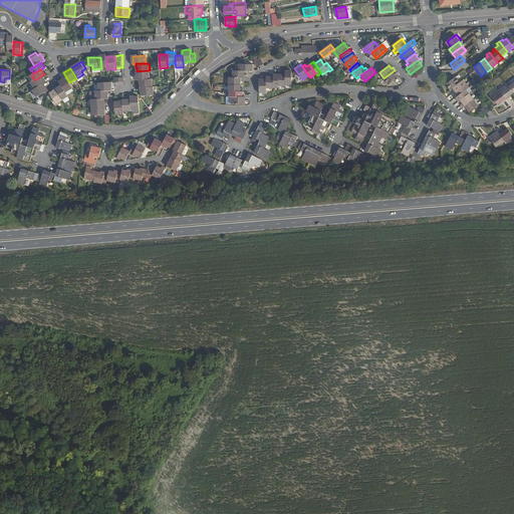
[(150,78),(150,70),(137,71),(138,79),(141,79),(150,78)]
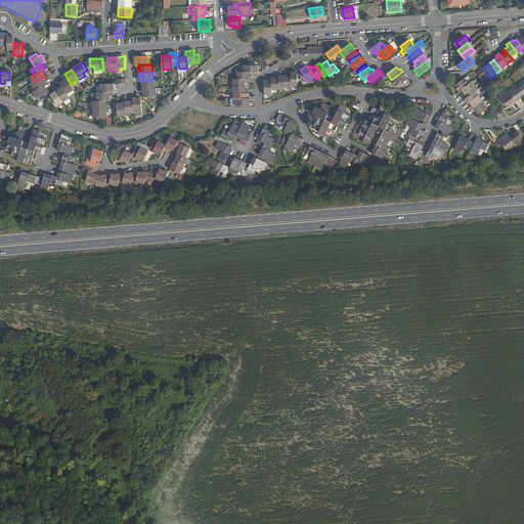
[(396,85),(406,77),(402,72),(391,80),(396,85)]
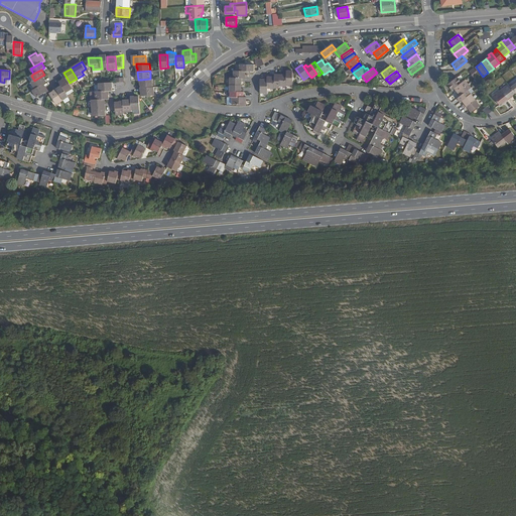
[(44,84),(46,83),(42,76),(34,81),(31,83),(35,90),(44,84)]
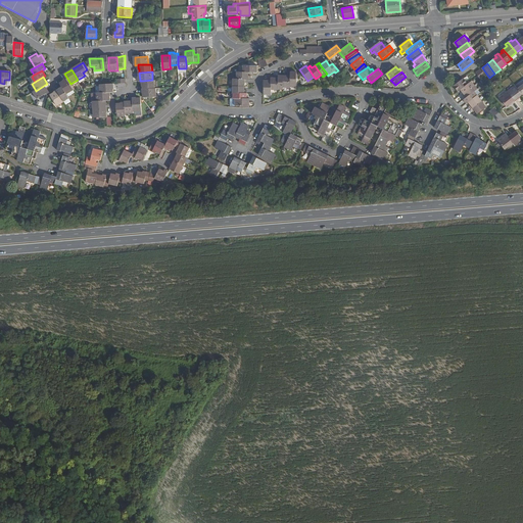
[(462,89),(469,84),(465,78),(455,85),(459,91),(462,89)]
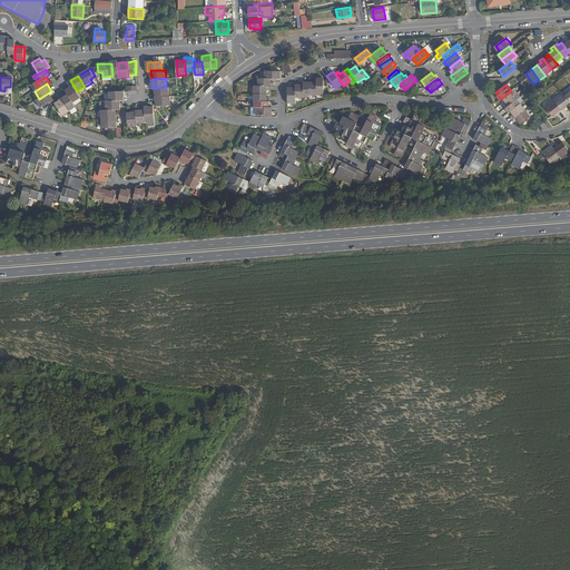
[(77,91),(74,86),(66,90),(69,96),(74,102),(81,98),(77,91)]
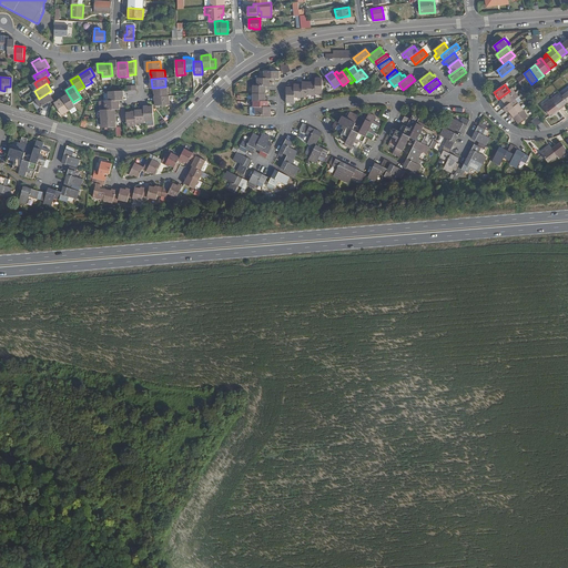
[(169,95),(168,87),(165,87),(155,88),(155,97),(169,95)]
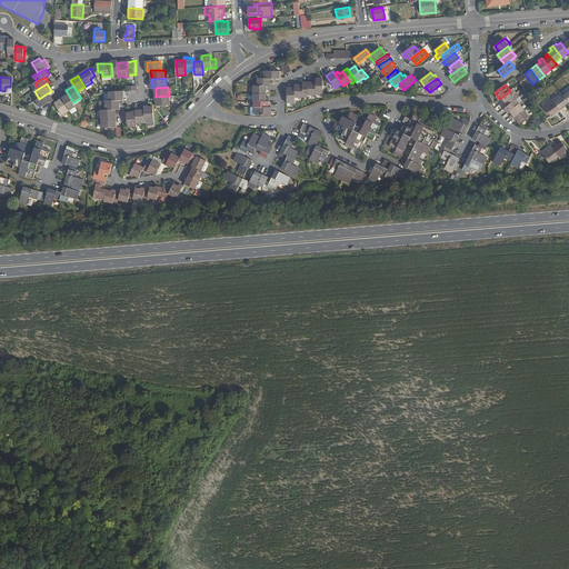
[(505,101),(517,92),(513,88),(510,91),(502,97),(505,101)]
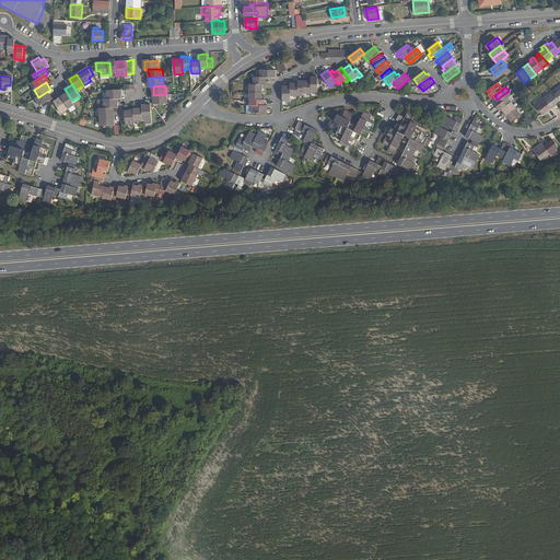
[(123,98),(123,94),(121,90),(107,91),(108,100),(118,98),(123,98)]
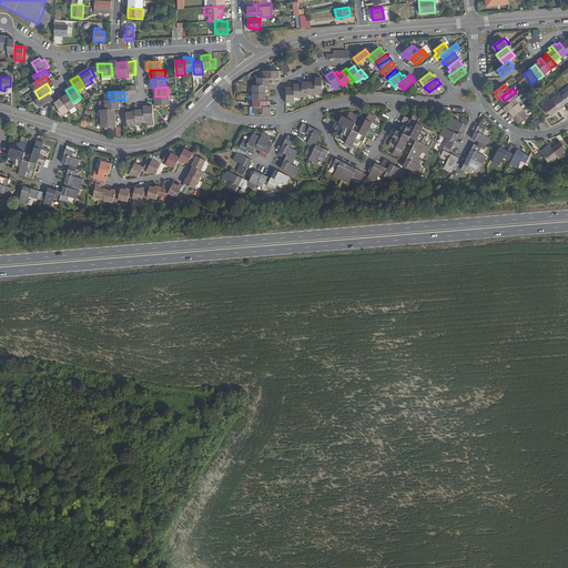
[(563,104),(567,101),(564,94),(560,91),(551,99),(559,110),(564,105),(563,104)]
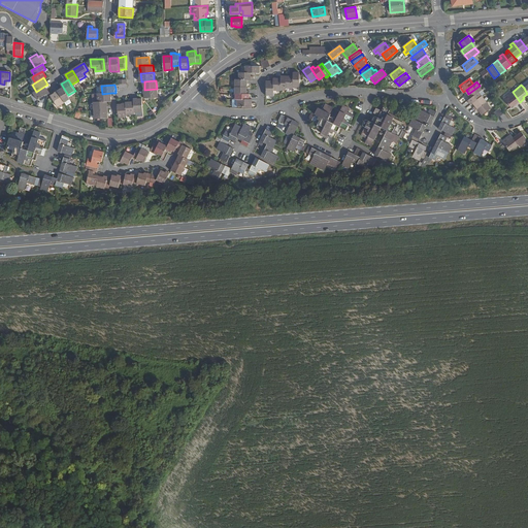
[(37,100),(50,93),(45,86),(36,92),(33,93),(37,100)]
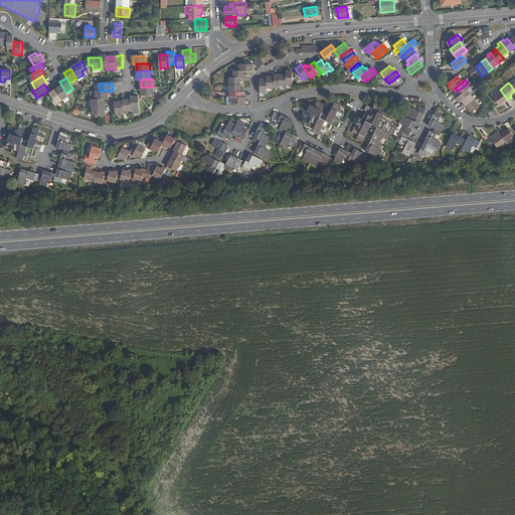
[(468,83),(457,92),(460,96),(468,90),(471,88),(468,83)]
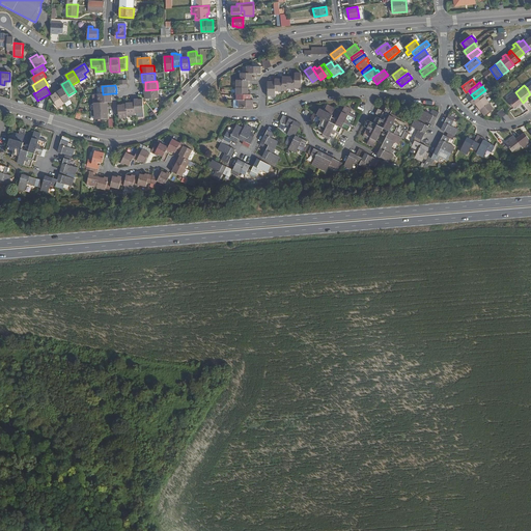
[(68,95),(64,89),(59,91),(65,103),(71,100),(68,95)]
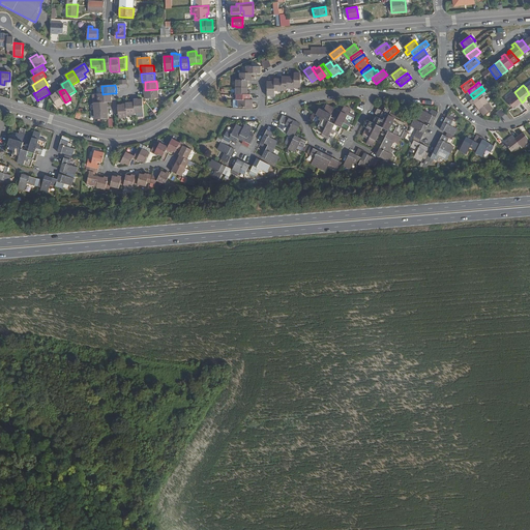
[(159,98),(158,89),(157,89),(145,90),(146,98),(159,98)]
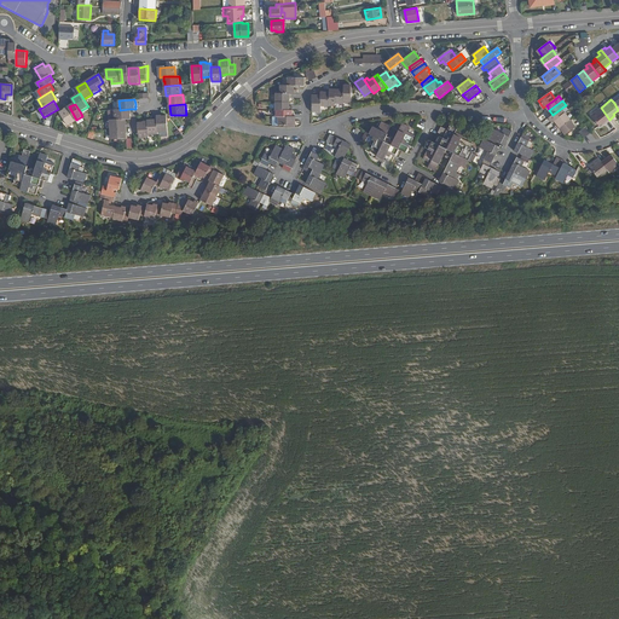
[(76,120),(69,106),(61,111),(69,126),(77,121),(76,120)]
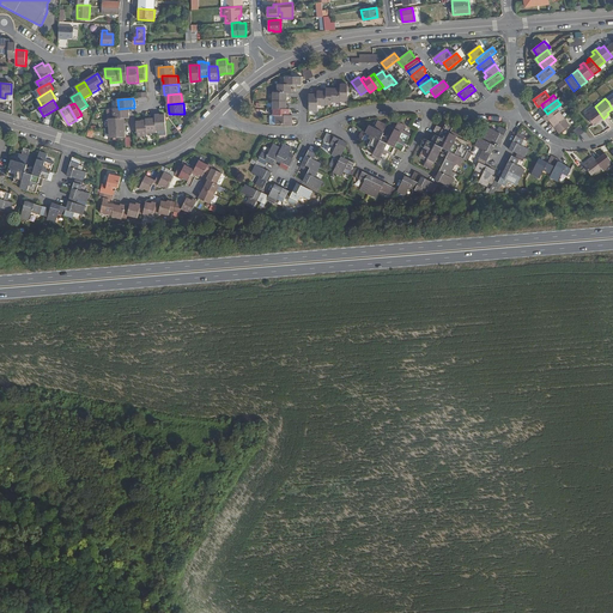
[(604,119),(595,107),(592,109),(588,105),(583,110),(594,123),(598,121),(599,122),(604,119)]
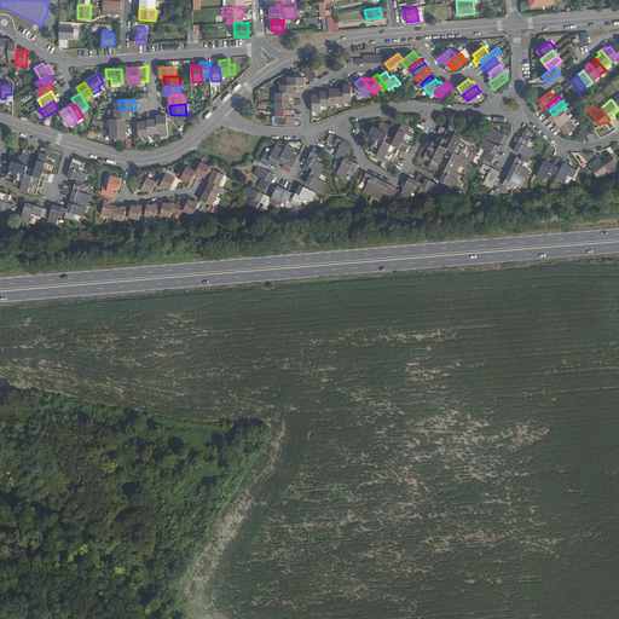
[(556,120),(566,113),(562,108),(553,115),(549,117),(553,121),(556,120)]
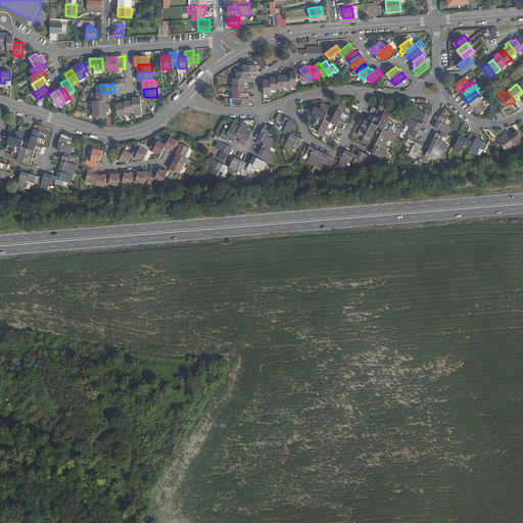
[(111,100),(110,92),(101,93),(97,93),(98,101),(106,100),(111,100)]
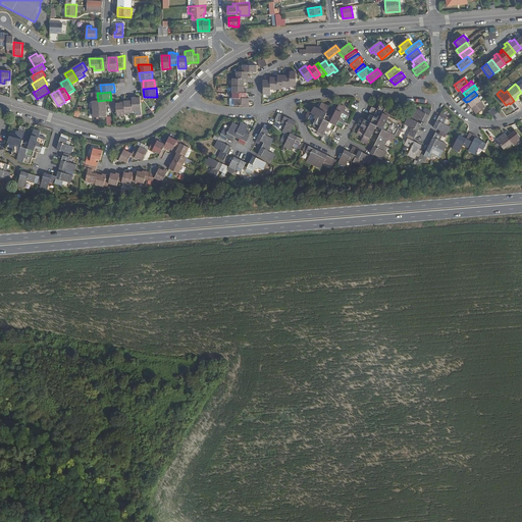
[(481,100),(477,95),(469,101),(471,104),(469,106),(470,108),(481,100)]
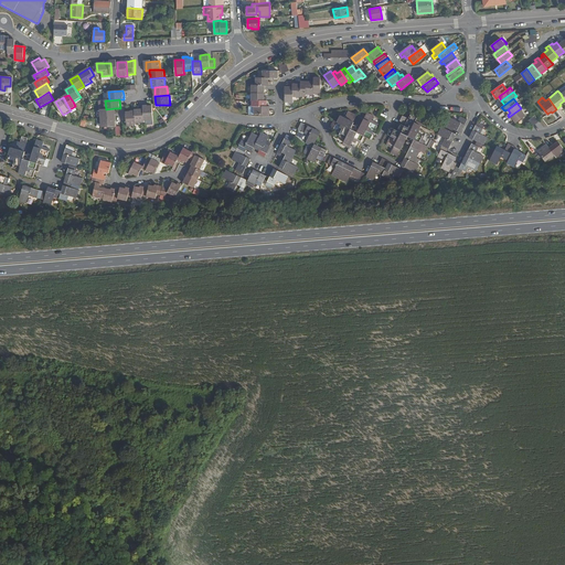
[(153,120),(152,110),(152,106),(144,106),(144,109),(145,120),(153,120)]
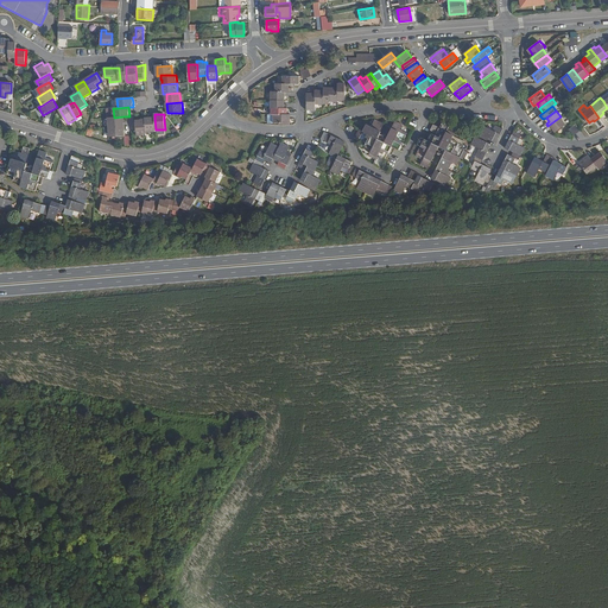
[(125,126),(124,116),(114,118),(108,118),(109,127),(125,126)]
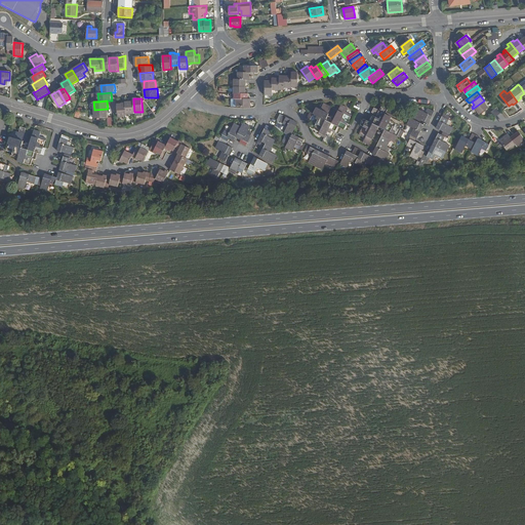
[(489,108),(484,101),(473,109),(475,112),(478,110),(480,114),(489,108)]
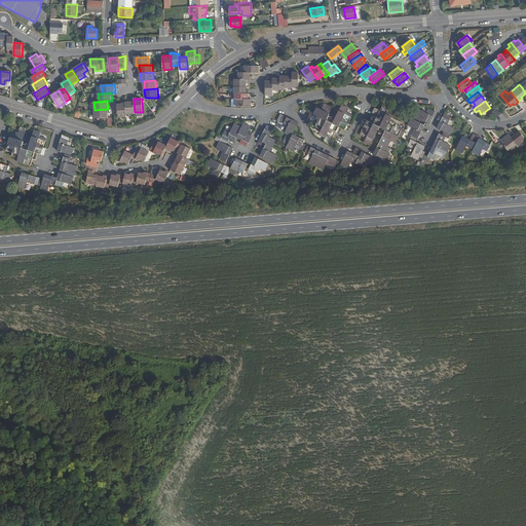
[(135,112),(134,102),(125,102),(126,104),(126,114),(135,114),(135,112)]
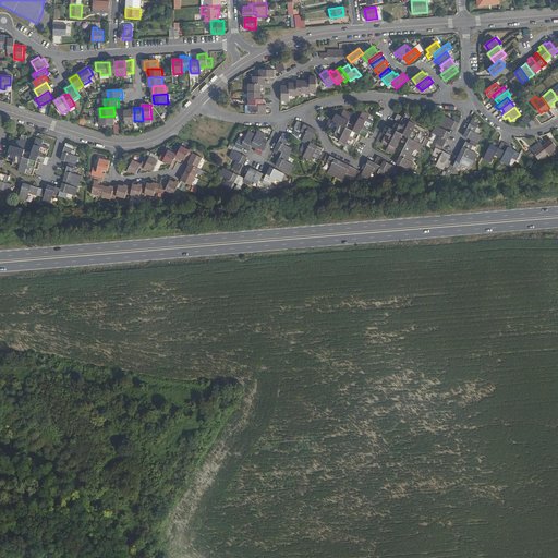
[(351,155),(356,143),(359,144),(362,137),(370,141),(373,134),(370,132),(375,122),(368,119),(370,114),(362,111),(352,132),(346,129),(353,113),(344,109),(340,117),(336,114),(332,121),(330,120),(327,126),(331,130),(328,135),(339,141),(338,143),(348,148),(347,153),(351,155)]
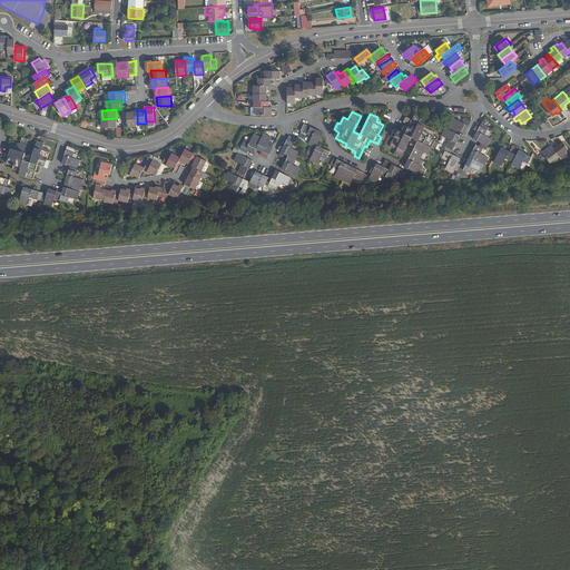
[(137,124),(137,112),(128,112),(128,128),(138,127),(137,124)]
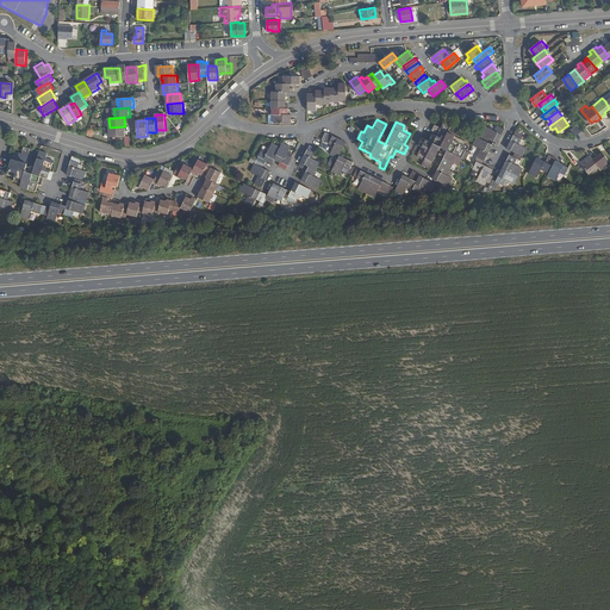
[(428,169),(439,148),(446,151),(431,179),(440,182),(437,187),(444,191),(452,179),(448,176),(450,172),(449,170),(454,163),(458,166),(461,159),(465,160),(468,153),(461,149),(465,142),(454,136),(455,134),(448,129),(449,125),(444,122),(437,135),(433,134),(430,139),(423,137),(419,145),(422,147),(417,157),(423,160),(421,165),(428,169)]
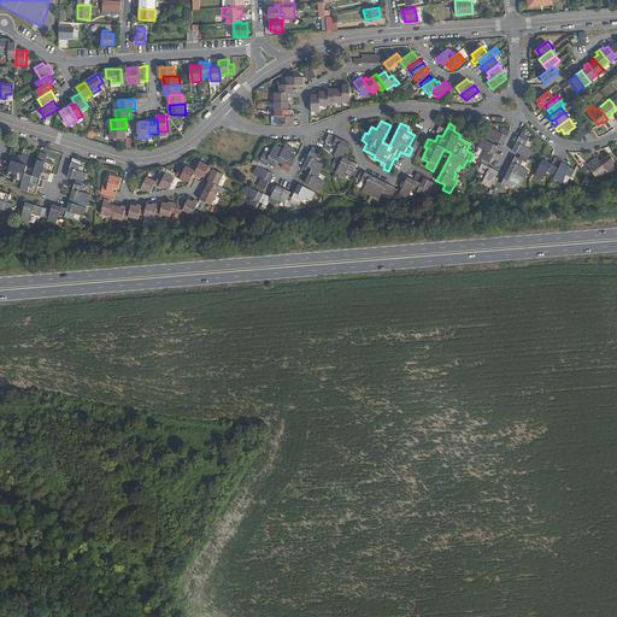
[(493,158),(498,148),(492,146),(494,142),(503,147),(506,140),(510,133),(498,127),(495,131),(491,130),(485,142),(481,140),(477,148),(481,151),(476,162),(482,165),(477,174),(485,177),(480,186),(489,191),(491,187),(498,191),(499,187),(511,193),(513,187),(519,191),(528,174),(523,170),(533,151),(528,148),(533,140),(522,134),(516,145),(512,153),(519,157),(517,160),(515,159),(511,165),(505,177),(503,182),(495,178),(499,174),(493,170),(488,168),(493,158)]
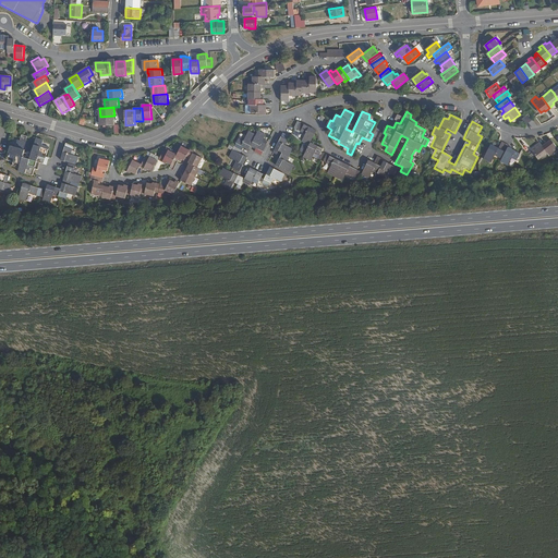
[(114,125),(114,116),(100,117),(100,125),(114,125)]
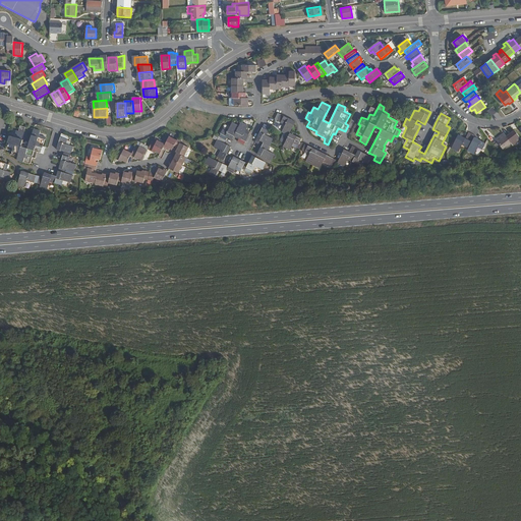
[(289,132),(294,122),(281,115),(277,121),(285,125),(282,131),(288,135),(282,147),(289,150),(293,143),(297,146),(296,149),(299,151),(303,143),(300,141),(301,138),(289,132)]
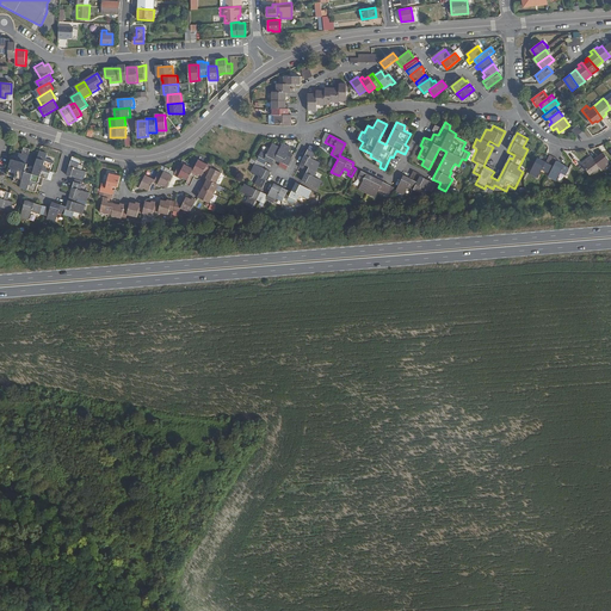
[(291,158),(287,155),(290,147),(282,143),(279,148),(272,144),(269,152),(261,148),(250,172),(257,176),(253,184),(261,189),(270,172),(261,168),(266,161),(271,164),(273,160),(278,162),(277,166),(285,170),(291,158)]
